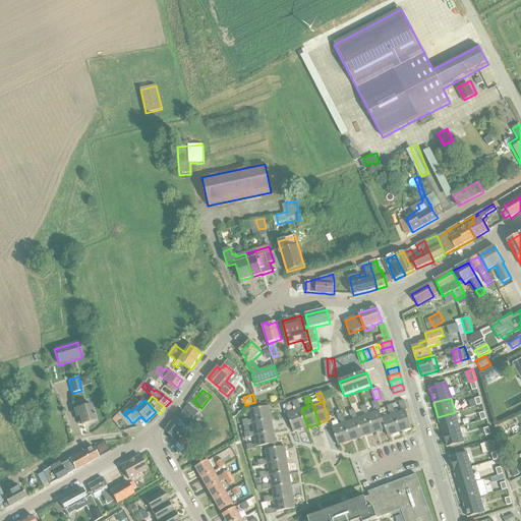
[(307,427),(301,409),(297,400),(292,402),(294,406),(294,407),(295,407),(297,410),(287,414),(294,432),(307,427)]
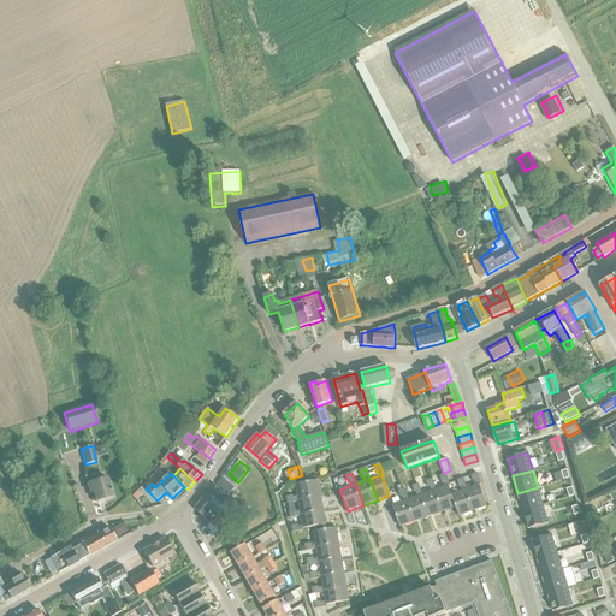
[(477,486),(468,489),(477,510),(487,507),(480,486),(481,485),(478,473),(471,475),(473,481),(475,481),(477,486)]
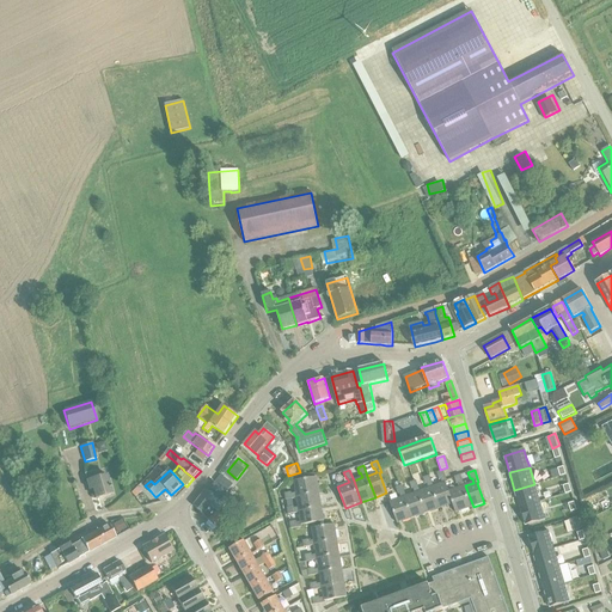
[(93,489),(96,499),(111,494),(106,476),(97,478),(95,471),(85,475),(89,490),(93,489)]
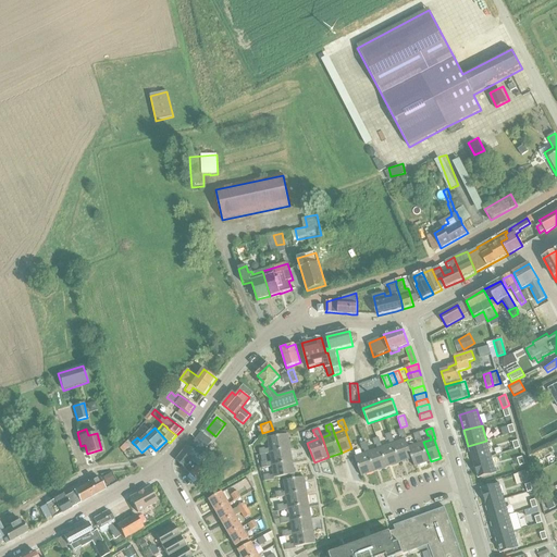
[(403,441),(395,443),(401,462),(412,459),(408,447),(406,440),(408,440),(404,429),(398,431),(400,436),(401,436),(403,441)]
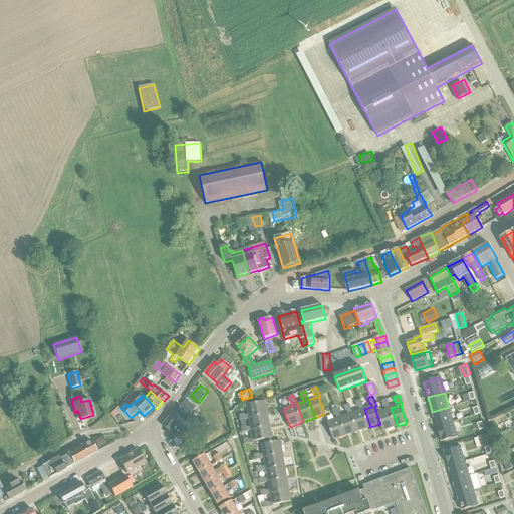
[(386,410),(376,413),(380,424),(382,431),(398,426),(391,408),(388,399),(381,401),(383,406),(384,406),(386,410)]
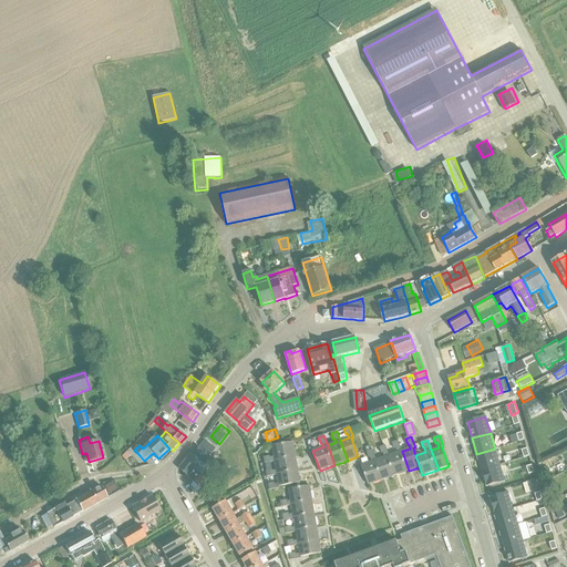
[(397,453),(389,455),(397,475),(409,471),(402,451),(398,441),(392,443),(394,449),(395,449),(397,453)]
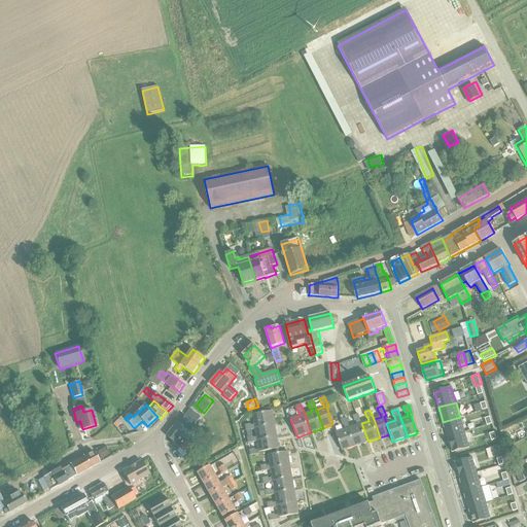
[(255,429),(275,426),(272,411),(253,415),(255,425),(251,425),(250,424),(245,425),(246,431),(255,429)]
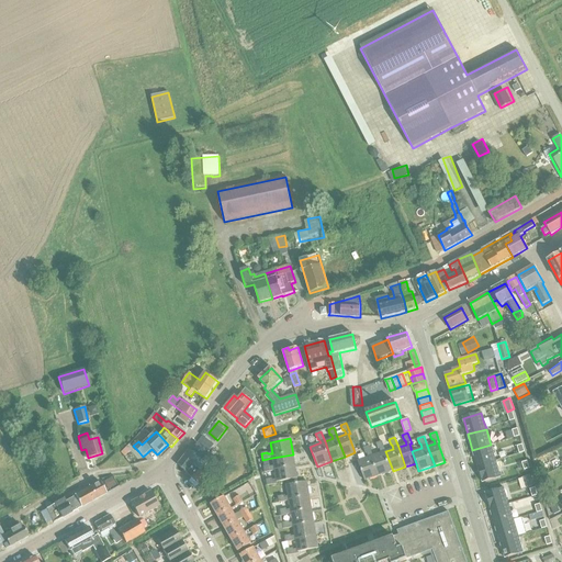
[(381,453),(373,456),(380,475),(393,471),(385,451),(382,441),(375,444),(378,449),(379,449),(381,453)]
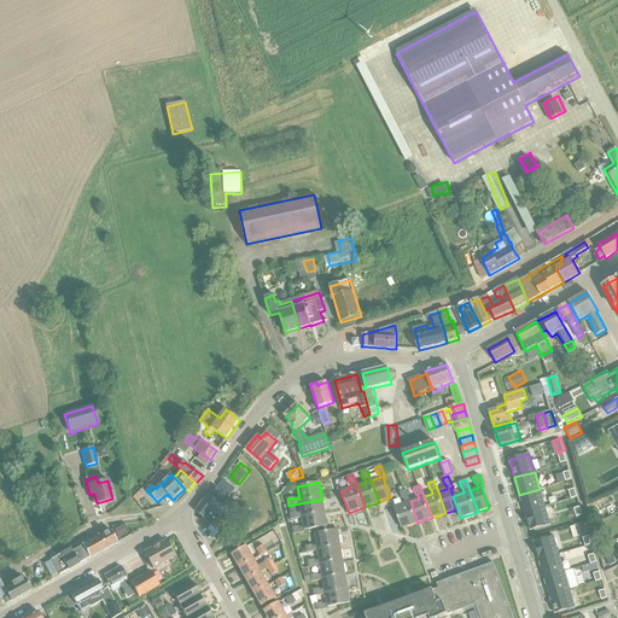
[(209,495),(197,511),(197,512),(198,512),(210,524),(222,536),(231,525),(222,518),(227,512),(222,507),(229,499),(217,488),(210,496),(209,495)]
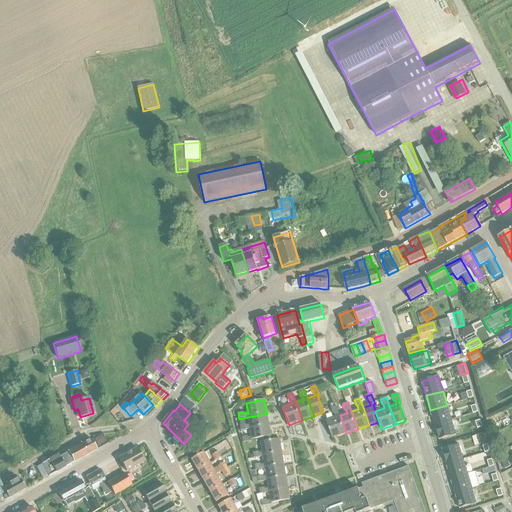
[(447,405),(430,410),(435,425),(452,420),(447,406),(447,405)]
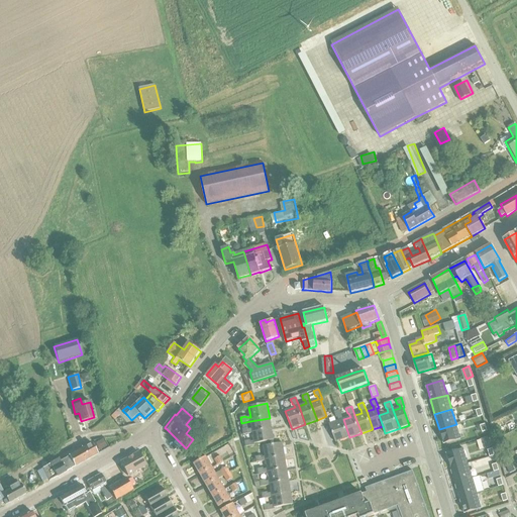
[(349,437),(343,419),(342,419),(339,411),(334,412),(336,417),(337,417),(338,421),(329,424),(336,442),(349,437)]
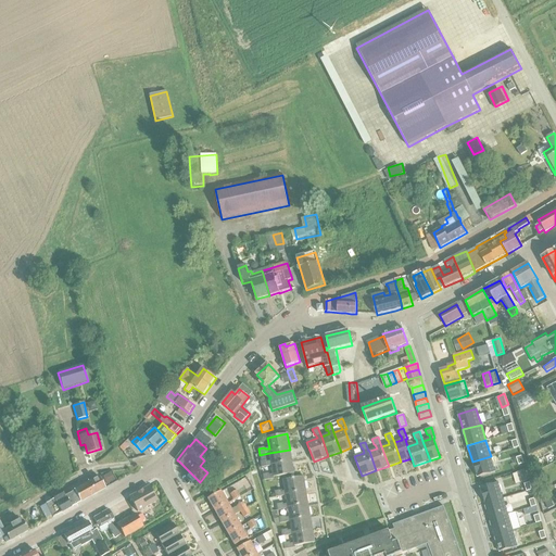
[(262,468),(272,466),(292,463),(290,450),(269,453),(272,462),(267,463),(266,460),(261,462),(262,468)]
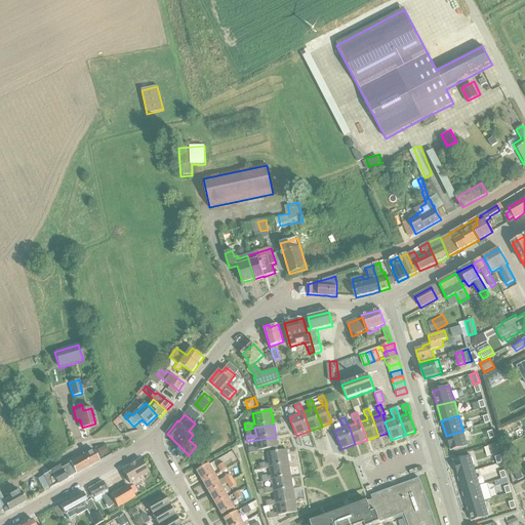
[(463,431),(446,436),(450,451),(468,446),(463,431)]
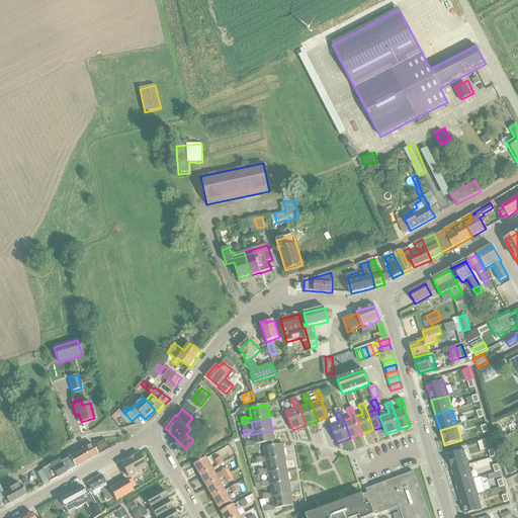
[(272,431),(253,434),(255,442),(251,442),(250,441),(245,442),(246,448),(256,446),(256,444),(274,441),(272,431)]
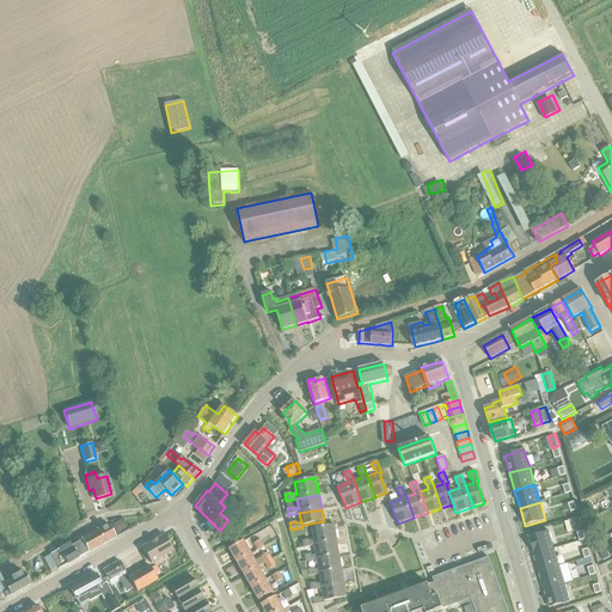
[(580,516),(571,518),(575,531),(583,528),(580,516)]
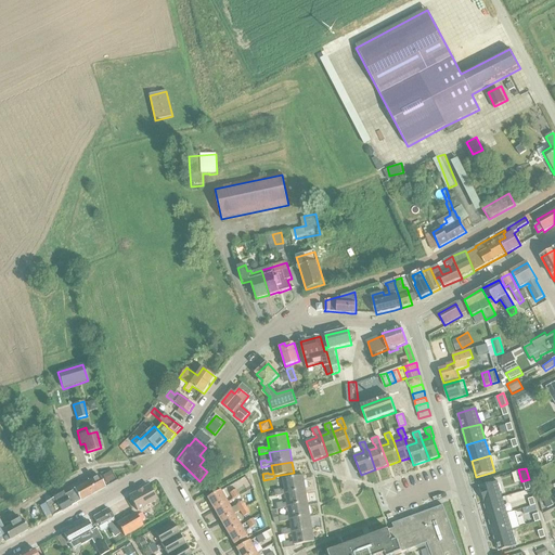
[(531,473),(533,478),(543,475),(541,468),(531,473)]
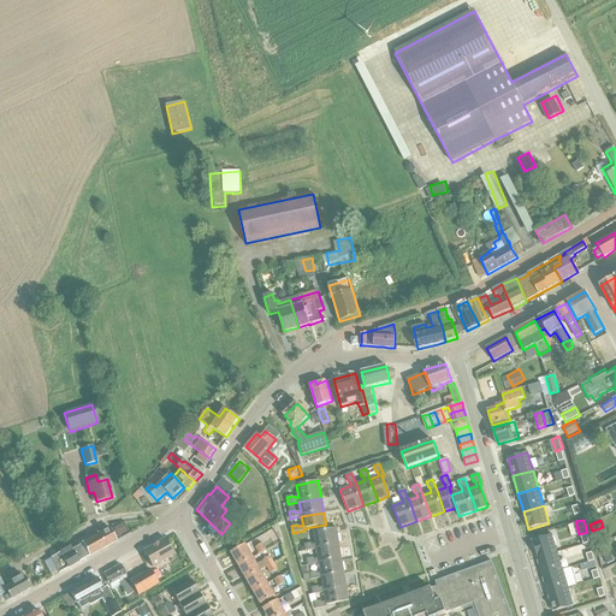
[(122,523),(114,528),(119,537),(126,532),(122,523)]
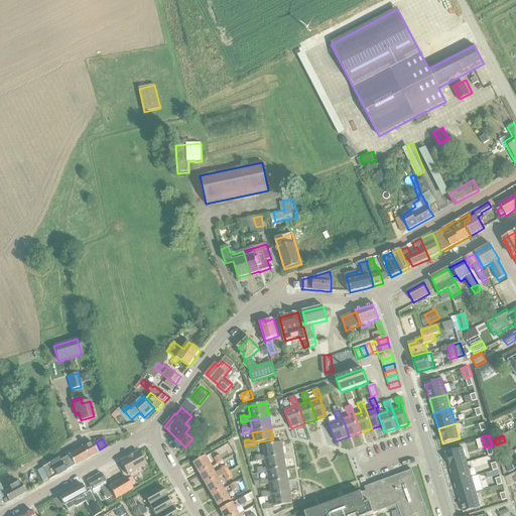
[(266,460),(284,457),(282,442),(263,445),(265,456),(261,456),(260,455),(255,456),(256,462),(266,460)]
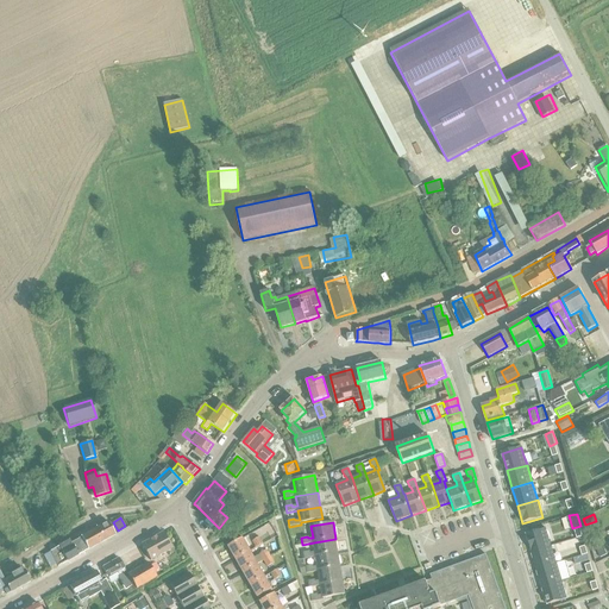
[(82,538),(77,540),(85,552),(115,535),(108,523),(88,534),(87,531),(80,534),(82,538)]
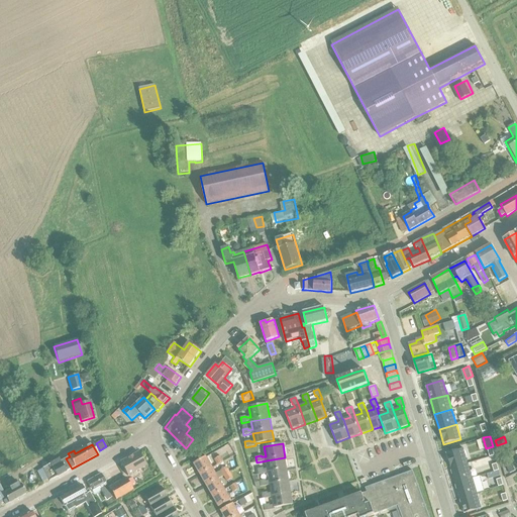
[(224,453),(234,450),(232,444),(222,447),(224,453)]
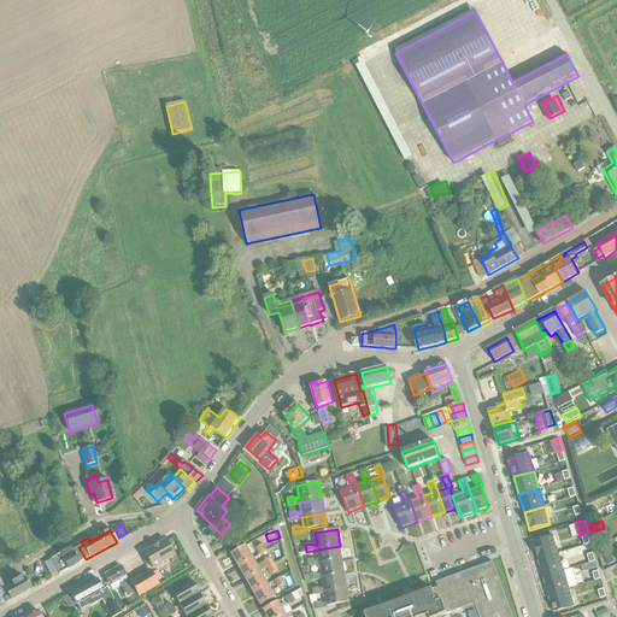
[(553,535),(533,541),(538,559),(558,553),(553,535)]
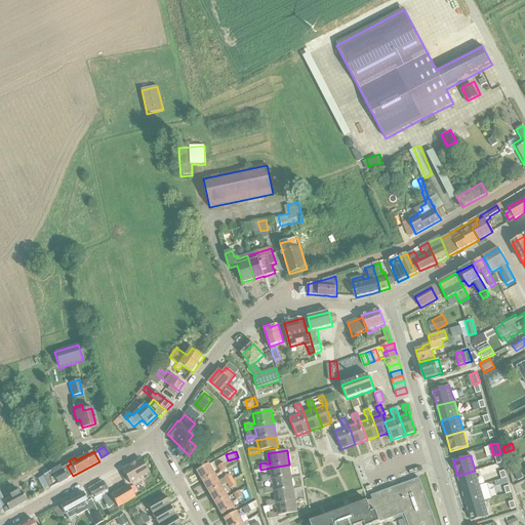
[(122,471),(130,484),(148,473),(140,459),(122,471)]
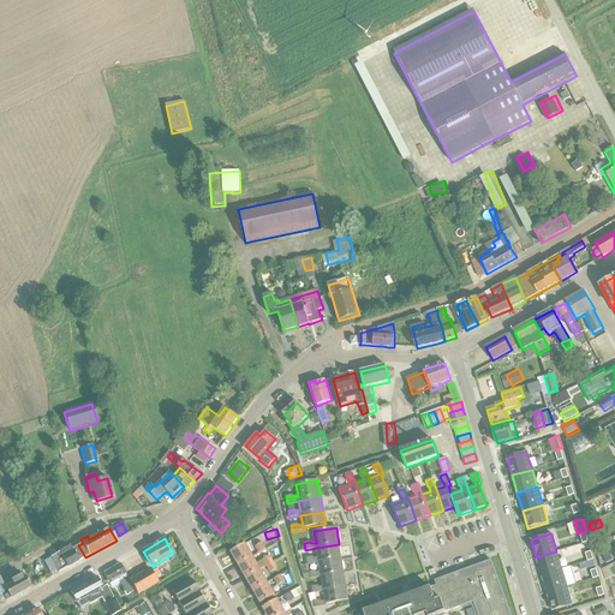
[(266,550),(262,543),(255,547),(258,554),(266,550)]
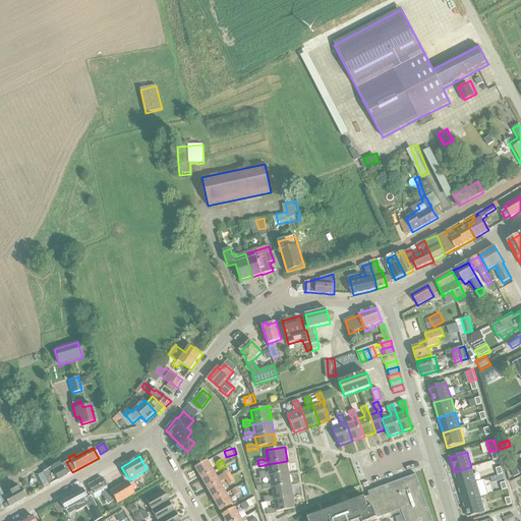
[(196,468),(203,478),(215,471),(209,461),(196,468)]
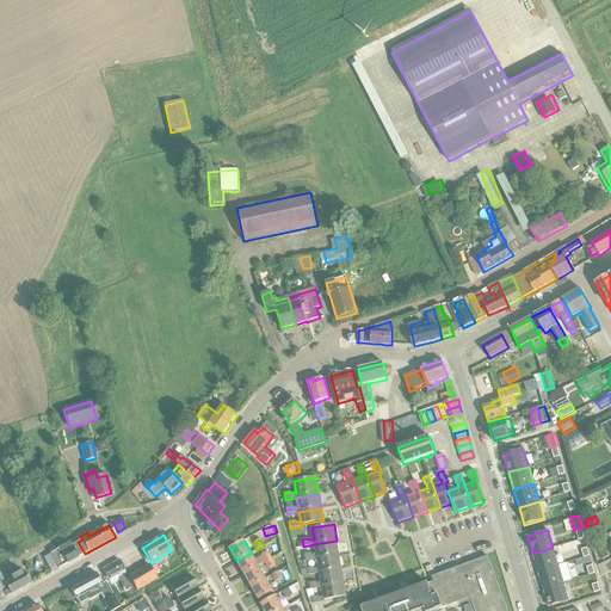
[(306,561),(318,559),(339,555),(337,541),(315,544),(316,554),(312,555),(312,554),(304,555),(306,561)]
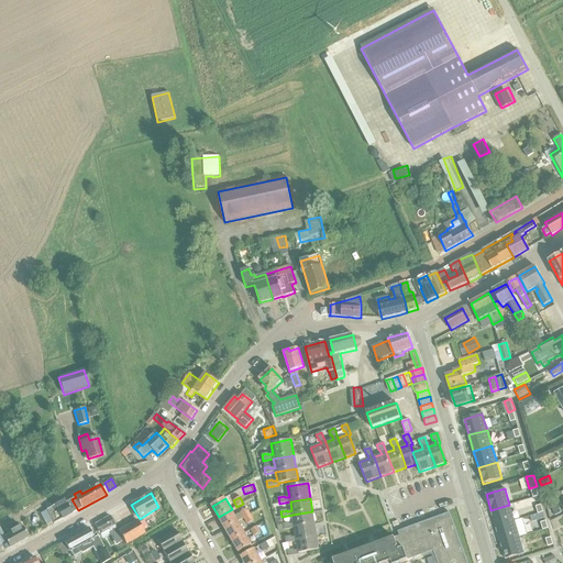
[(63,519),(78,510),(72,499),(64,504),(64,506),(57,509),(57,510),(63,519)]
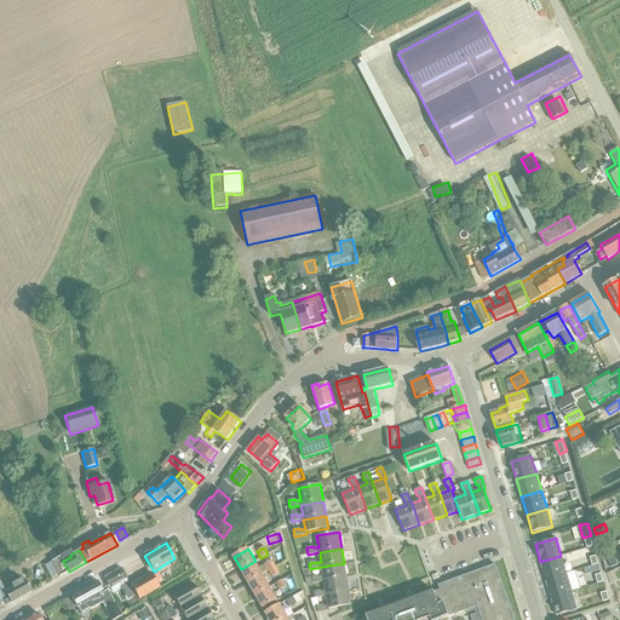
[(59,577),(69,572),(63,562),(63,561),(61,556),(51,562),(45,566),(51,578),(57,574),(59,577)]
